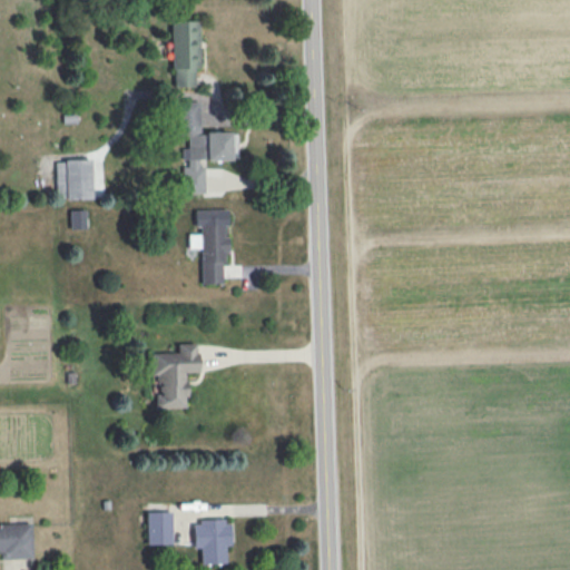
[(170,21),(173,86),(194,86),(194,68),(199,68),(198,20),(170,21)]
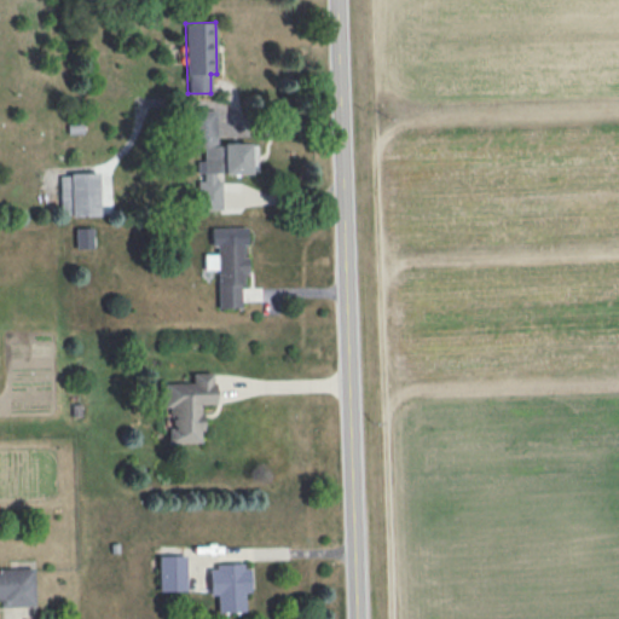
[(256,173),(255,143),(218,143),(217,110),(192,111),(194,146),(203,146),(203,160),(196,161),(196,177),(197,177),(197,209),(220,209),(219,174),(256,173)]
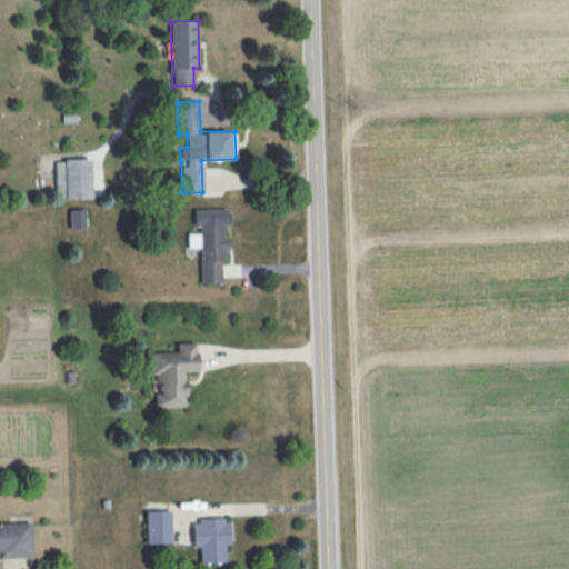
[(90,159),(55,160),(56,199),(91,198),(90,159)]
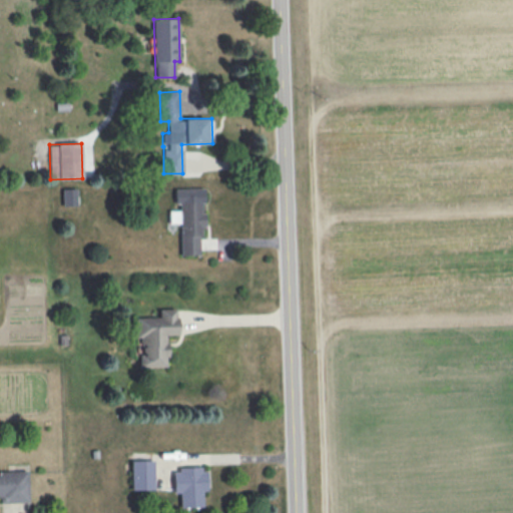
[(62,205),(76,205),(76,188),(62,188),(62,205)]
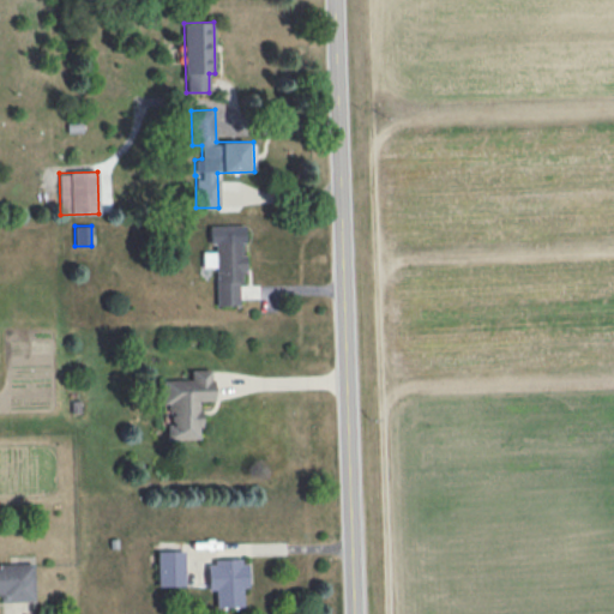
[(216,306),(242,305),(241,256),(241,242),(245,242),(244,226),(211,226),(211,252),(203,252),(203,268),(216,268),(216,306)]
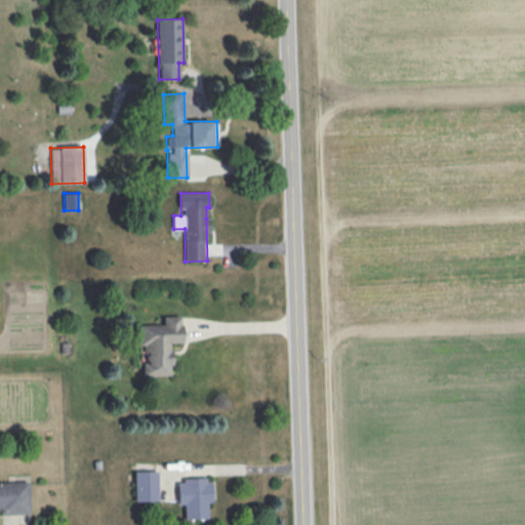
[(138,325),(140,375),(170,374),(169,342),(180,342),(179,316),(161,316),(162,324),(138,325)]
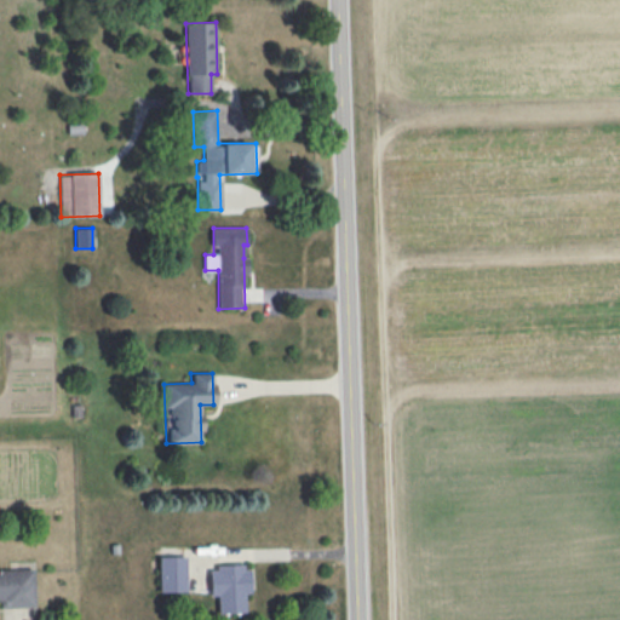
[(185,591),(185,556),(158,556),(159,591),(185,591)]
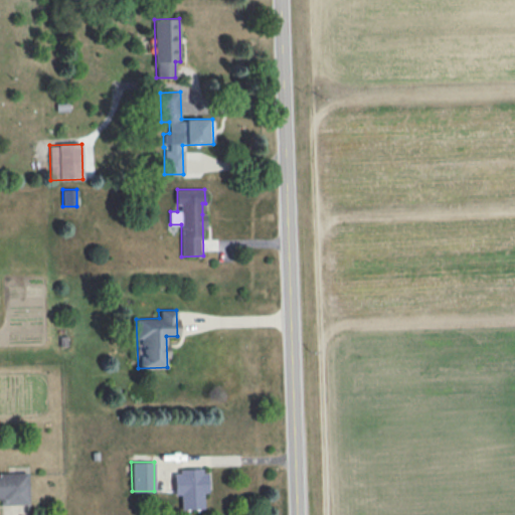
[(173,471),(174,495),(180,495),(180,510),(203,509),(203,493),(208,493),(206,469),(173,471)]
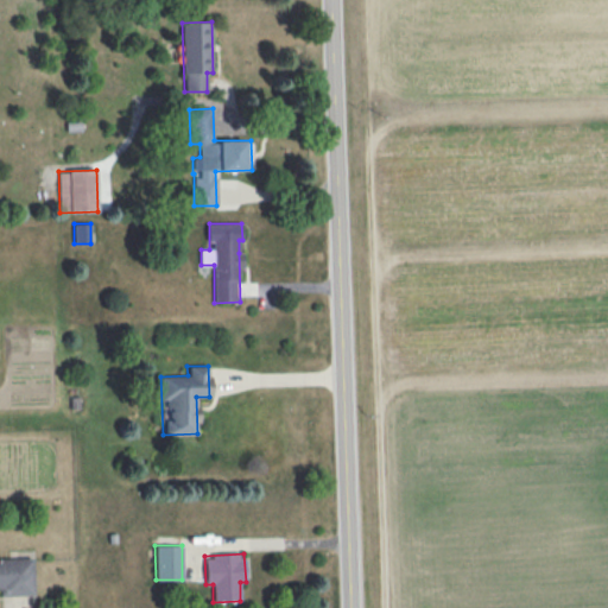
[(0,558),(27,558),(30,595),(16,596),(0,596),(0,558)]
